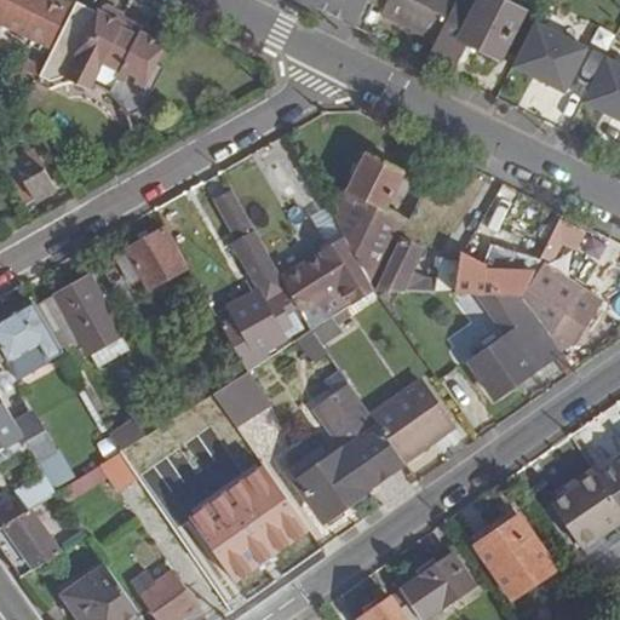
[(69,9),(52,0),(0,0),(0,24),(49,49),(68,10),(69,9)]
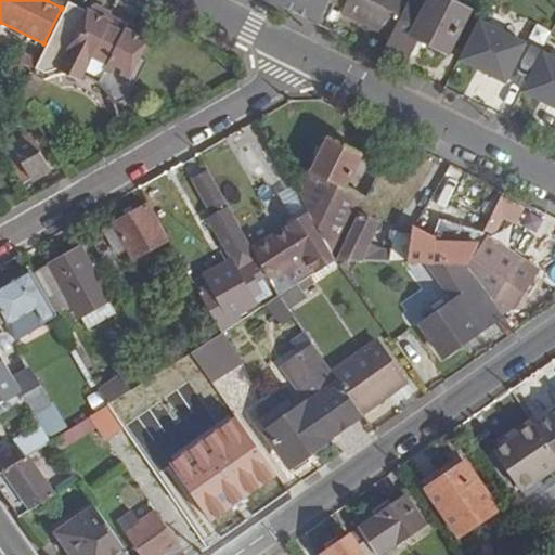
[(286,0),(320,17),(327,4),(328,0),(263,0),(282,9),(286,0)]
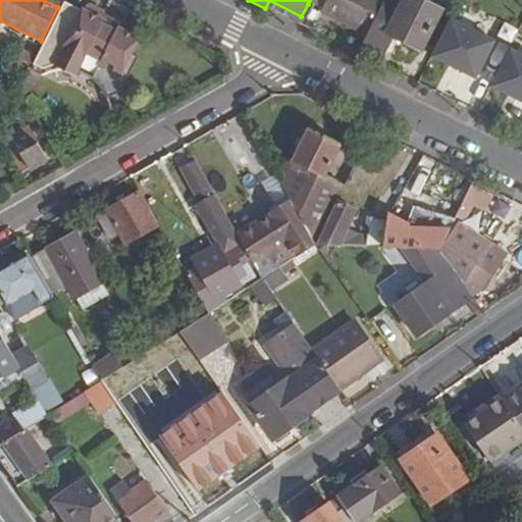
[(265,8),(297,24),(301,16),(269,0),(265,8)]
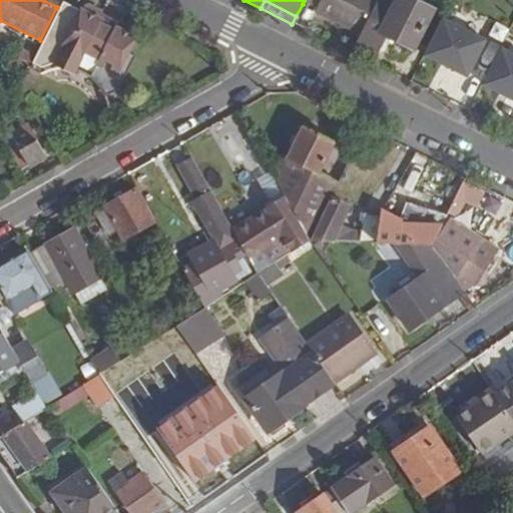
[(322,0),(304,0),(303,4),(317,11),(322,0)]
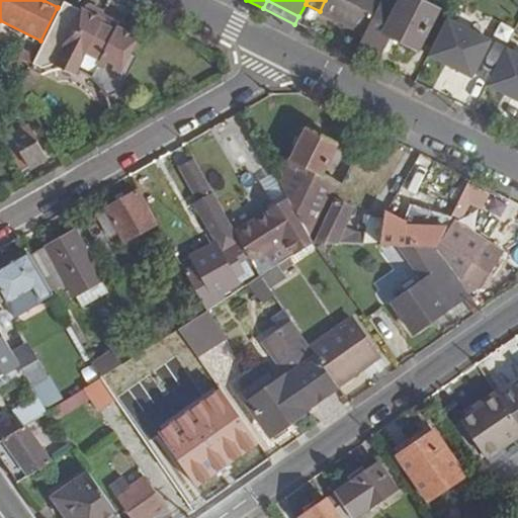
[(325,0),(320,11),(319,13),(362,36),(380,0),(325,0)]
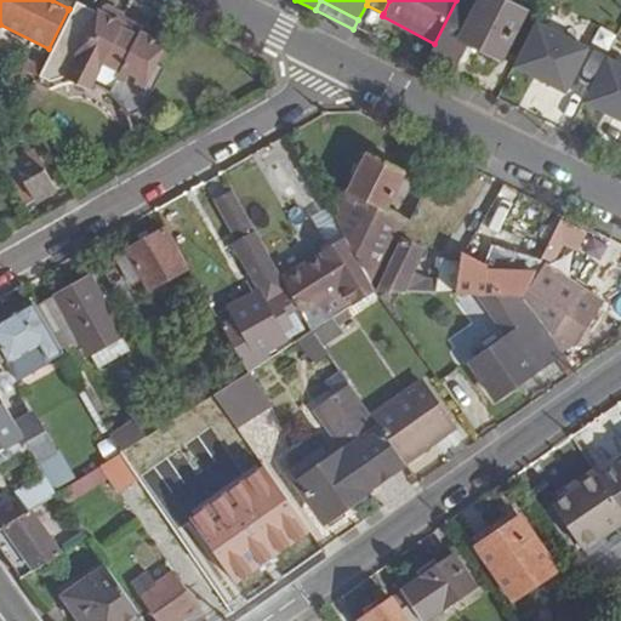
[(496,0),(456,0),(434,44),(425,64),(449,77),(466,44),(501,61),(524,15),(496,0)]
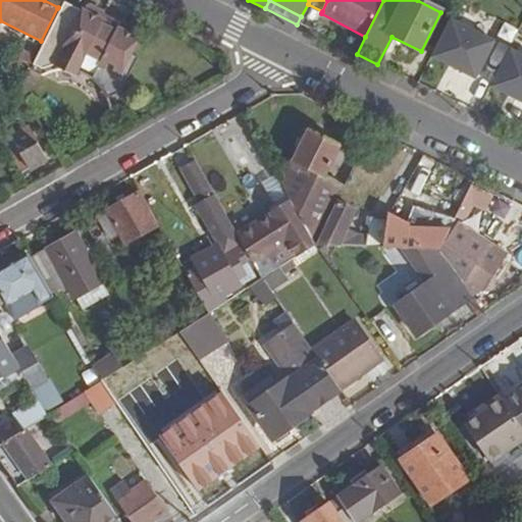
[(81,9),(64,2),(36,59),(34,64),(42,69),(54,65),(75,76),(81,67),(87,55),(99,60),(96,66),(97,67),(94,74),(92,79),(100,87),(107,98),(121,92),(139,58),(132,54),(140,38),(116,27),(115,31),(102,23),(104,19),(81,8),(81,9)]
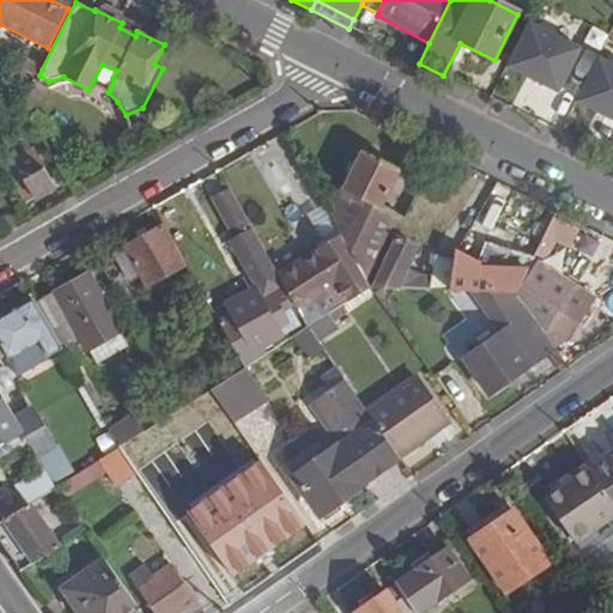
[(527,24),(505,67),(559,93),(581,50),(527,24)]
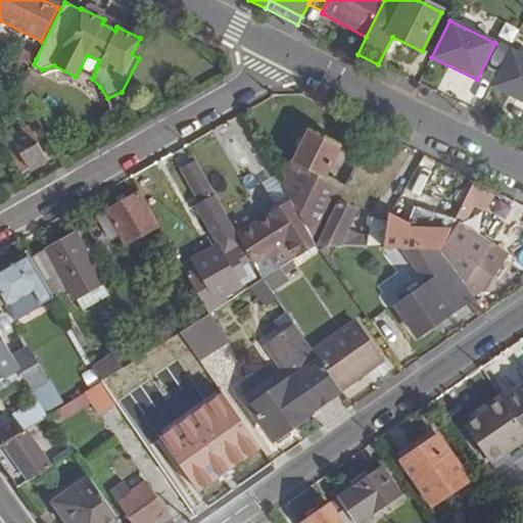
[(522,58),(507,52),(489,86),(522,102),(522,58)]
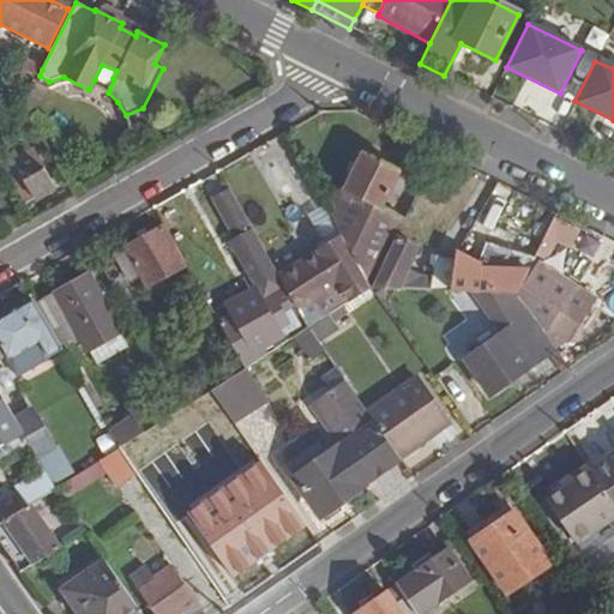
[(42,70),(26,62),(19,77),(35,85),(36,82),(40,76),(42,70)]
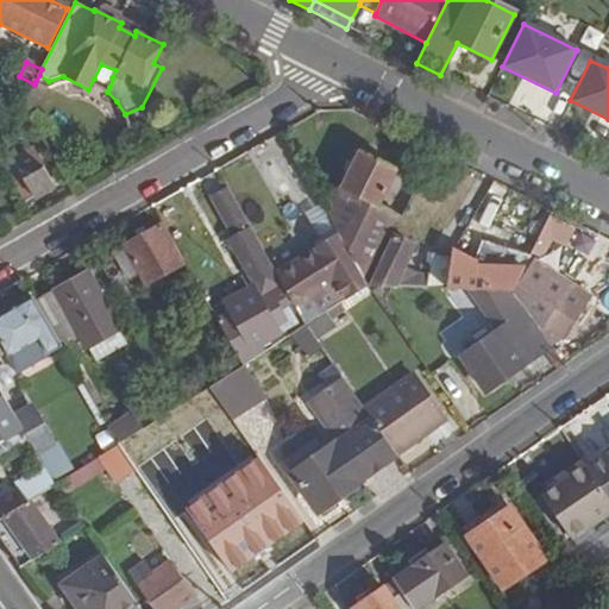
[(101,64),(94,79),(110,87),(113,79),(112,77),(115,70),(101,64)]
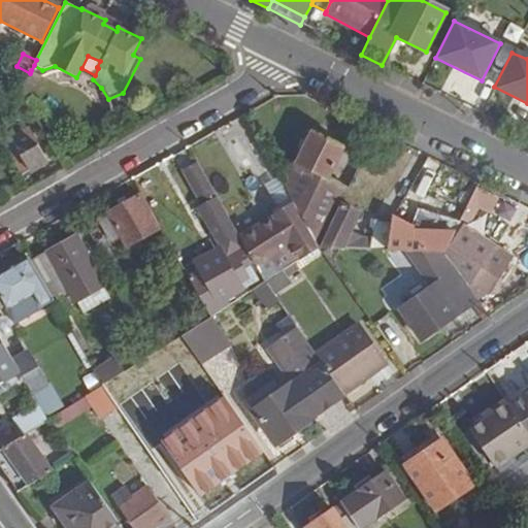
[(17,66),(12,73),(26,79),(30,73),(17,66)]
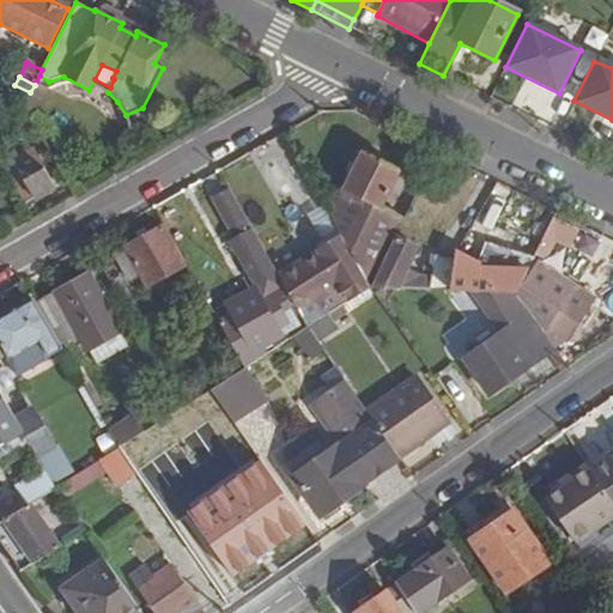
[(35,151),(5,169),(25,206),(55,189),(35,151)]
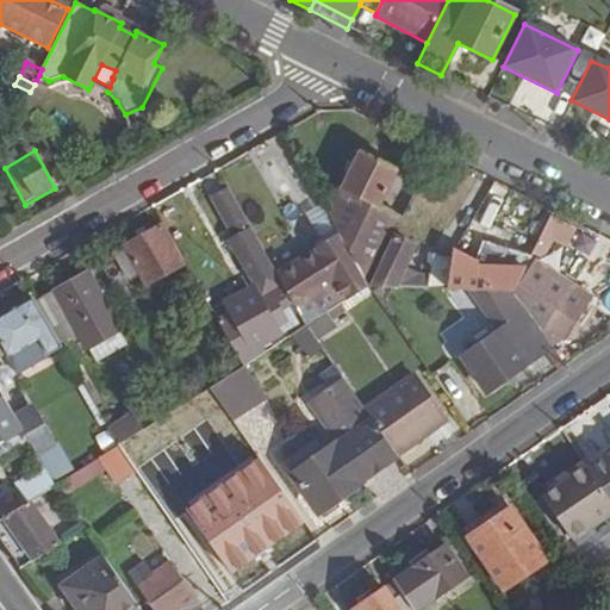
[(397,175),(358,157),(342,188),(328,218),(343,244),(356,267),(369,290),(393,240),(403,217),(381,206),(397,175)]
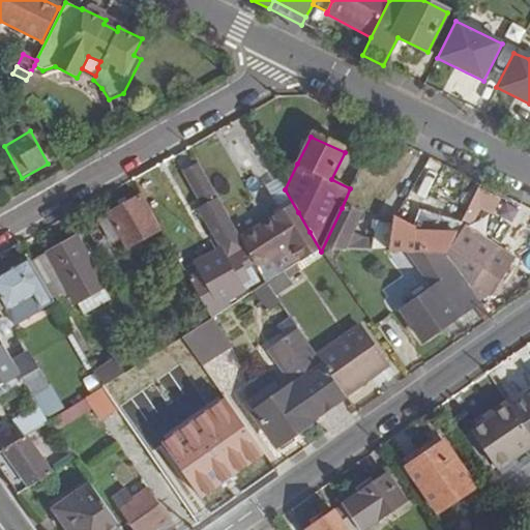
[(222,248),(228,260),(203,274),(190,282),(212,320),(213,319),(231,308),(228,302),(264,280),(242,242),(197,164),(182,174),(202,209),(200,210),(222,248)]
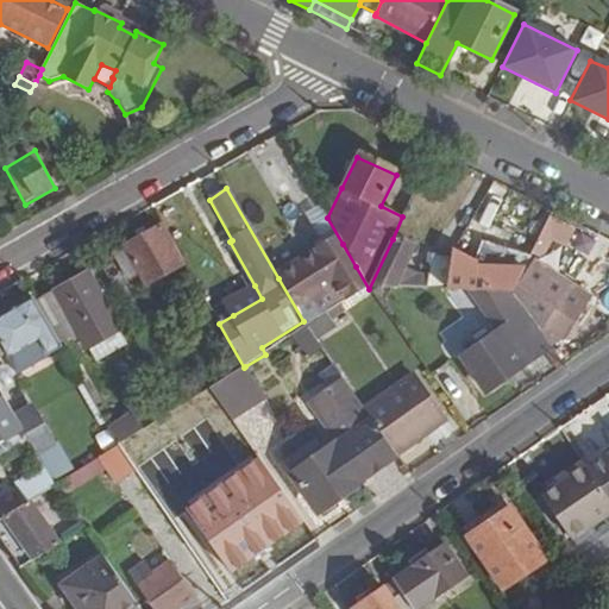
[(582,236),(554,223),(546,239),(546,240),(573,253),(582,236)]
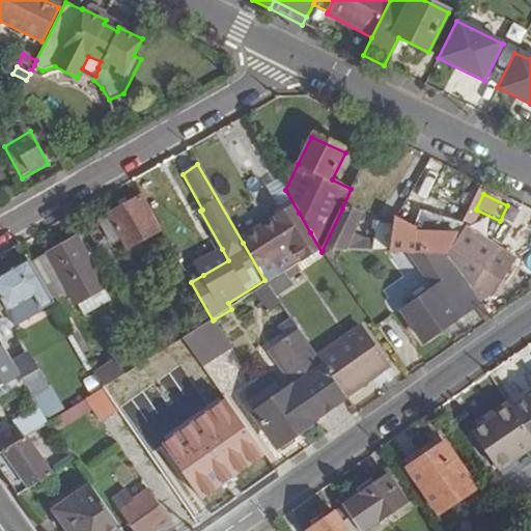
[(123,239),(131,250),(163,231),(142,196),(99,220),(100,221),(112,244),(123,239)]
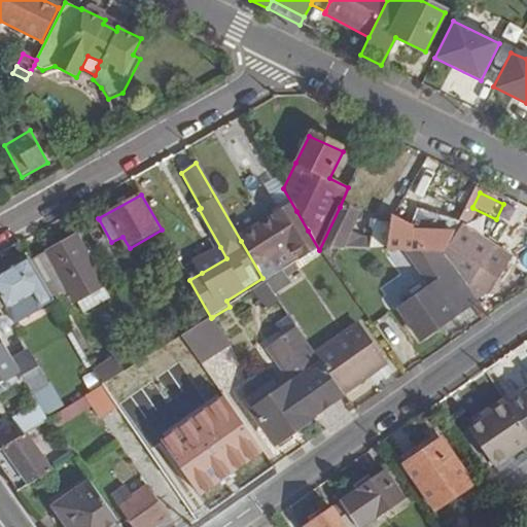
[(482,230),(487,215),(464,206),(458,221),(482,230)]
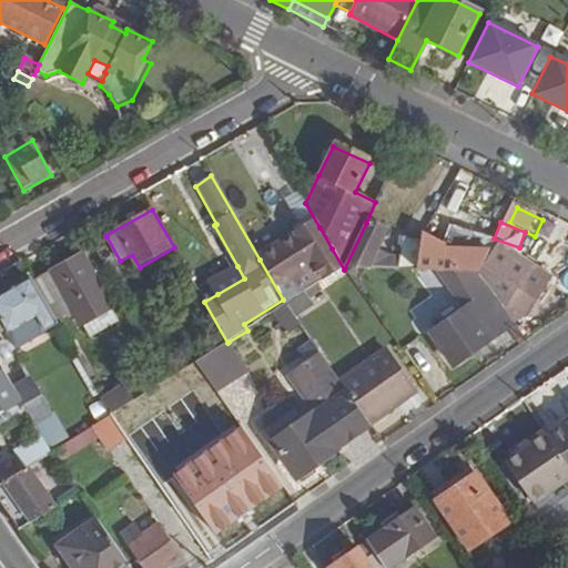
[(444,250),(444,247),(426,240),(424,242),(406,233),(397,254),(379,245),(385,231),(366,223),(344,270),(368,271),(383,271),(434,272),(442,273),(478,274),(490,247),(493,244),(494,241),(473,235),(472,251),(444,250)]
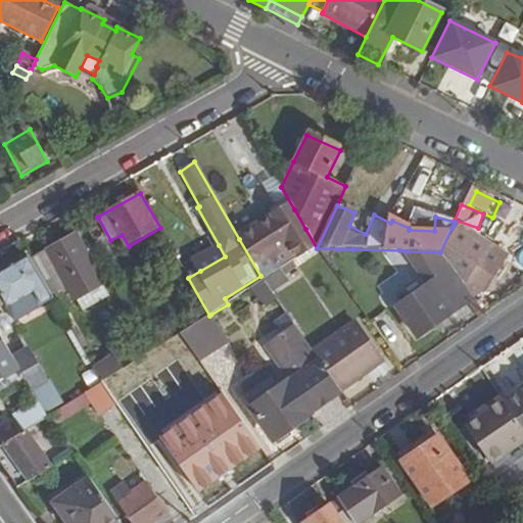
[(275,222),(272,218),(239,239),(260,276),(263,279),(294,258),(297,260),(317,248),(305,229),(294,209),(275,222)]
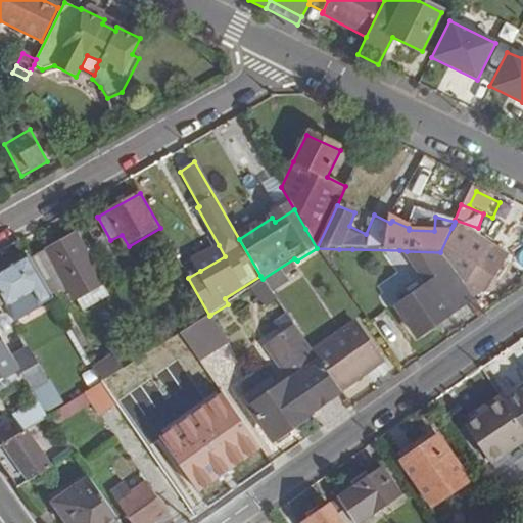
[(93,220),(83,225),(114,282),(125,276),(123,275),(93,220)]
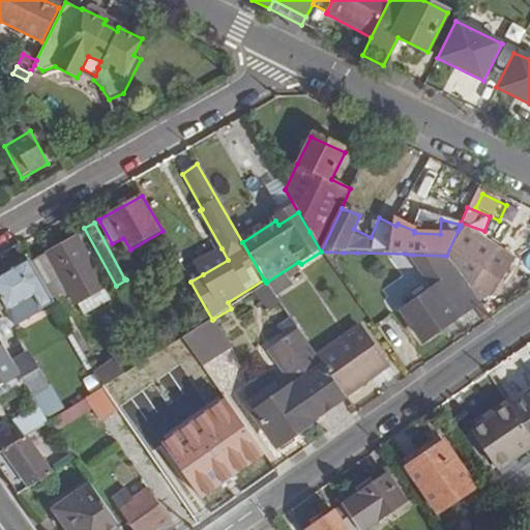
[(458,231),(446,256),(469,289),(472,285),(496,297),(511,264),(493,255),(496,249),(458,231)]
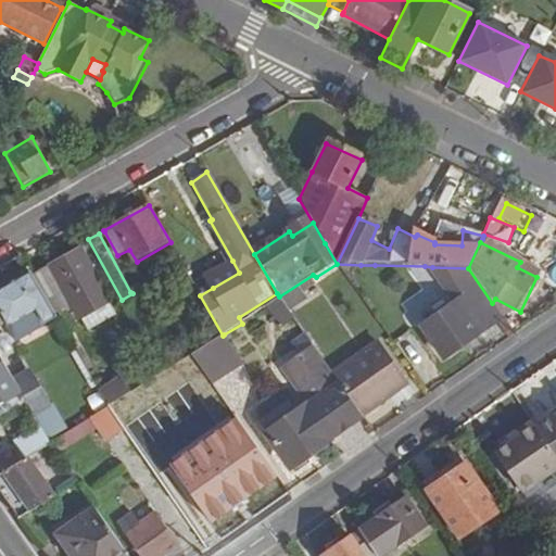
[(30,276),(32,277),(47,303),(53,314),(68,305),(77,320),(80,318),(109,303),(111,302),(80,248),(30,276)]
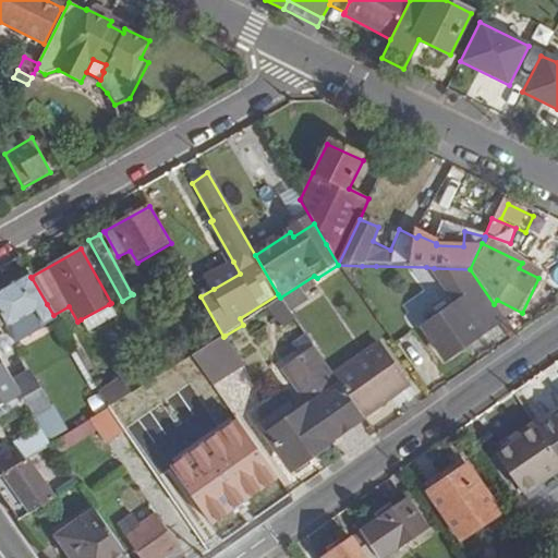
[(233,262),(207,277),(208,279),(214,289),(240,274),(233,262)]
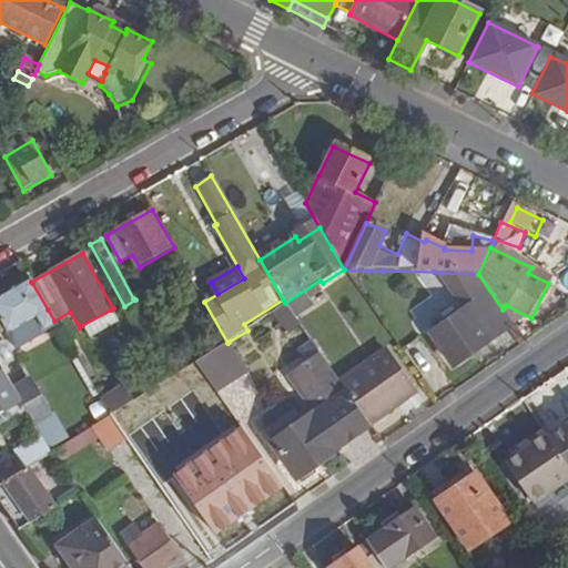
[(442,273),(434,272),(423,280),(440,302),(455,292),(442,273)]
